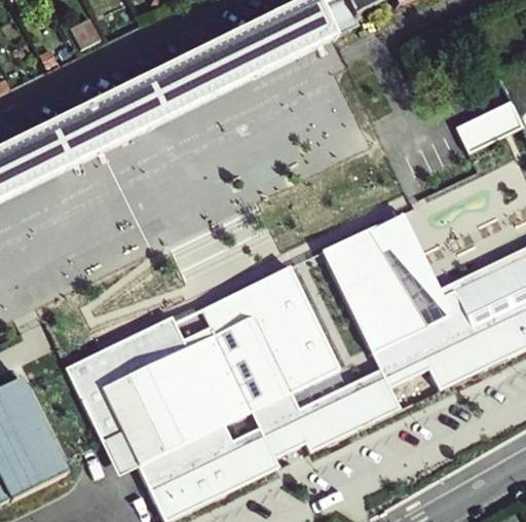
[(298,0),(227,35),(251,82),(335,40),(334,39),(358,28),(352,17),(343,0),(298,0)]
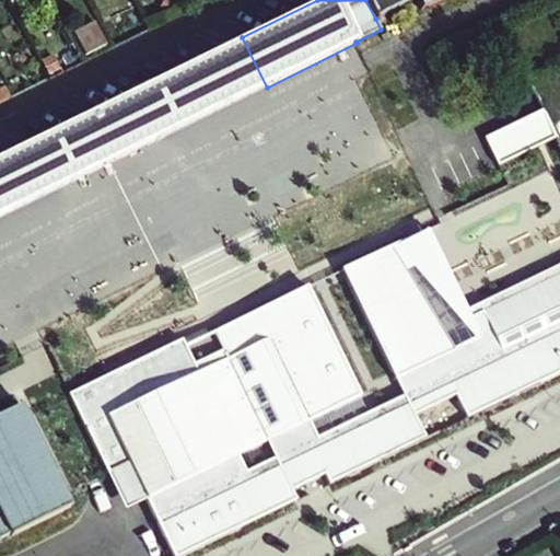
[(419,8),(433,0),(365,0),(375,19),(413,0),(416,0),(419,8)]
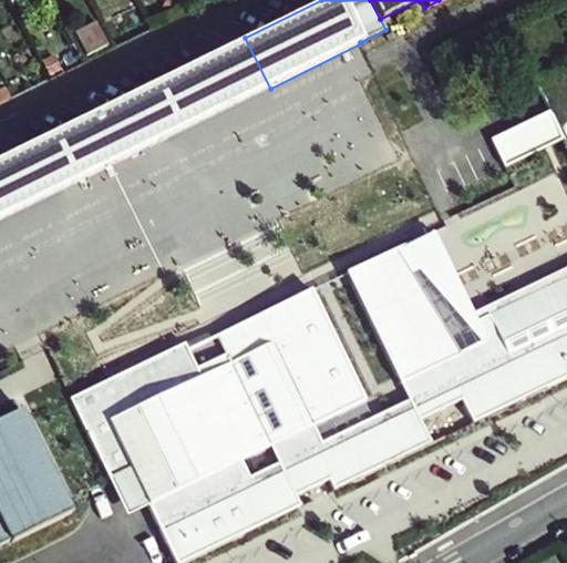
[(110,41),(99,20),(79,30),(90,51),(110,41)]
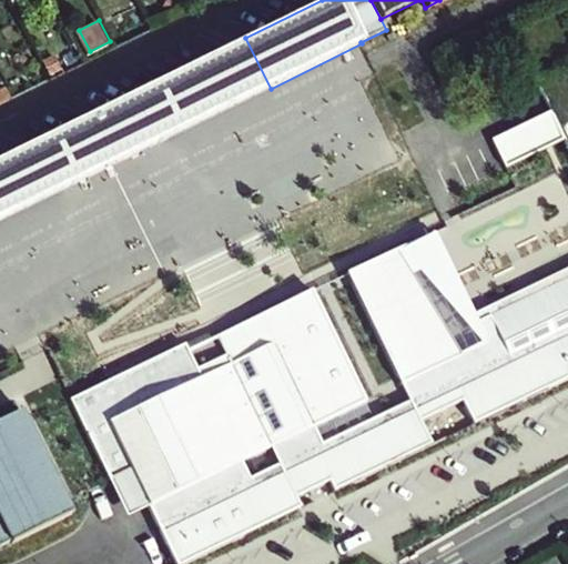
[(245,38),(140,90),(165,140),(271,89),(245,38)]
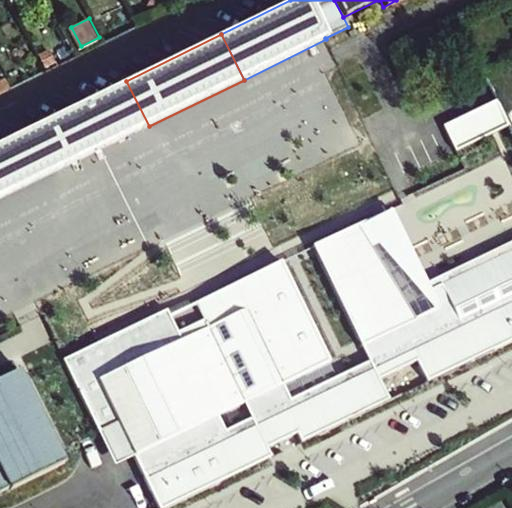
[(511,57),(511,56),(485,69),(507,114),(511,111),(511,57)]
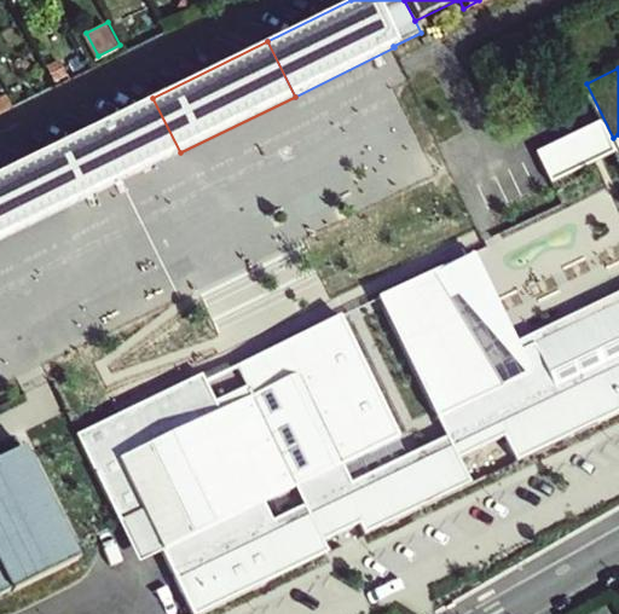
[(152,98),(42,152),(69,207),(180,152),(152,98)]
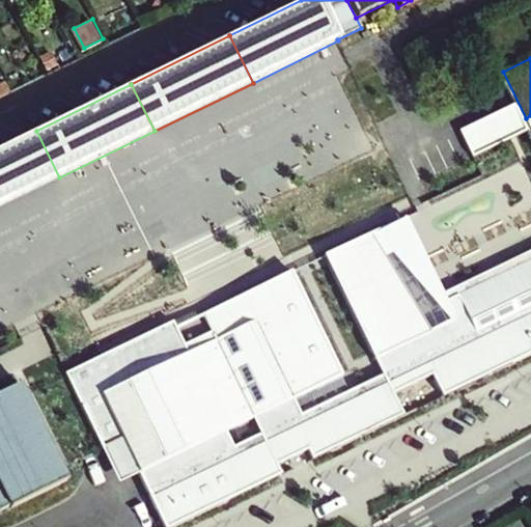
[(0,206),(59,177),(36,131),(0,148),(0,206)]
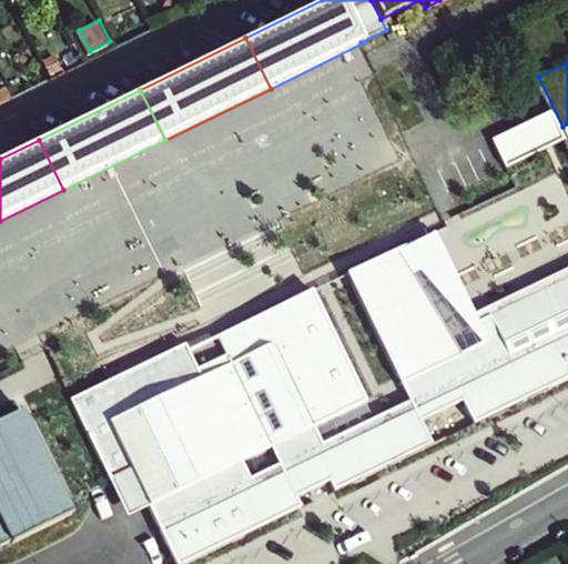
[(567,268),(475,313),(433,229),(346,271),(408,398),(322,441),(313,424),(365,399),(310,288),(186,348),(183,341),(69,396),(127,513),(148,503),(160,529),(178,563),(300,504),(295,494),(327,479),(333,490),(430,442),(419,419),(462,398),(474,421),(567,374),(567,268)]
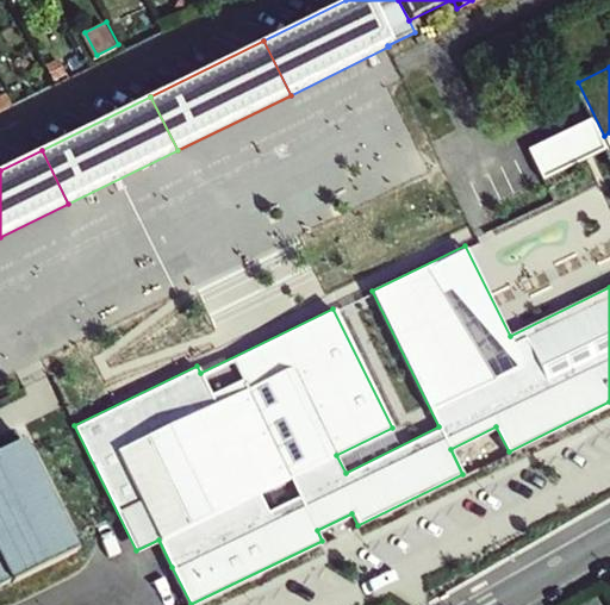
[(0,586),(17,579),(18,581),(82,549),(27,438),(6,449),(0,437),(0,586)]
